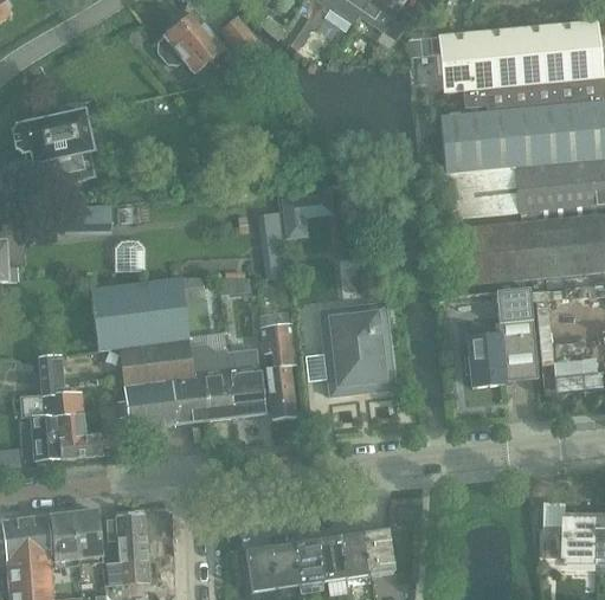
[(0,0),(0,20),(13,12),(10,6),(12,2),(10,0),(0,0)]
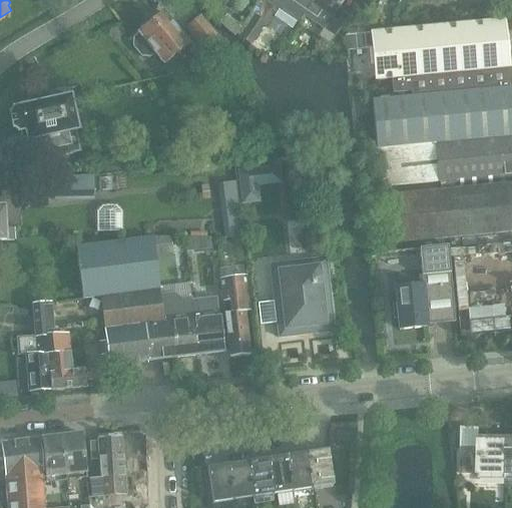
[(305,12),(313,0),(269,0),(300,21),(306,12),(305,12)]
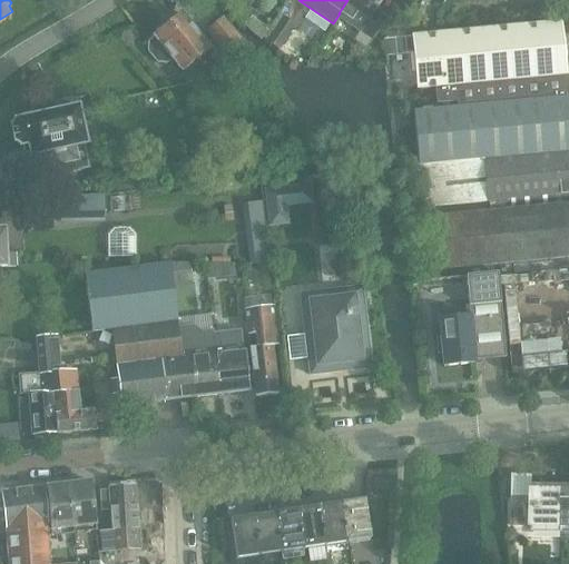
[(347,0),(339,13),(340,13),(361,28),(354,37),(366,45),(388,15),(376,8),(381,0),(347,0)]
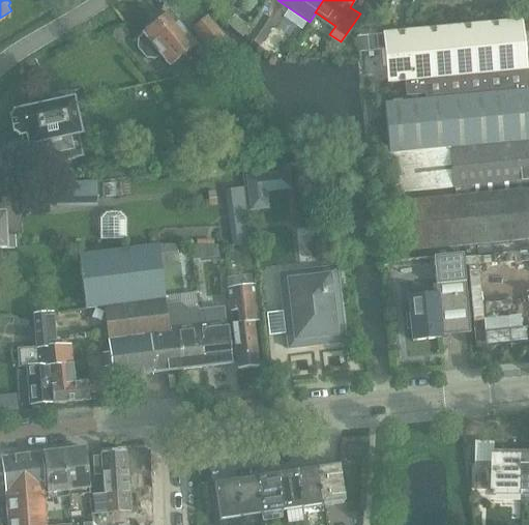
[(160,52),(171,64),(196,42),(170,11),(154,24),(151,24),(148,26),(147,29),(144,32),(145,33),(140,37),(139,46),(147,55),(155,56),(160,52)]
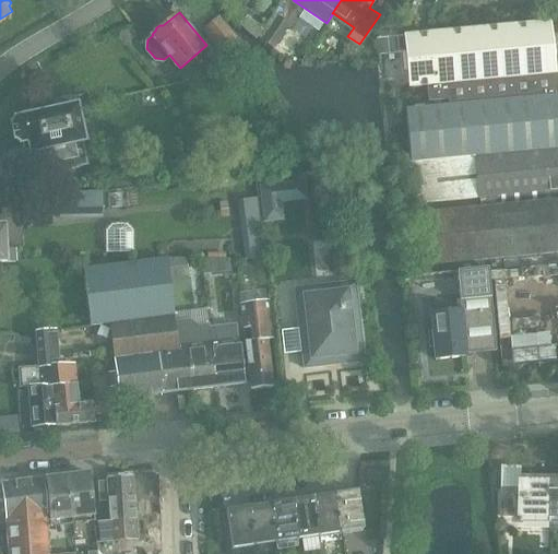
[(262,37),(274,46),(292,20),(280,12),(262,37)]
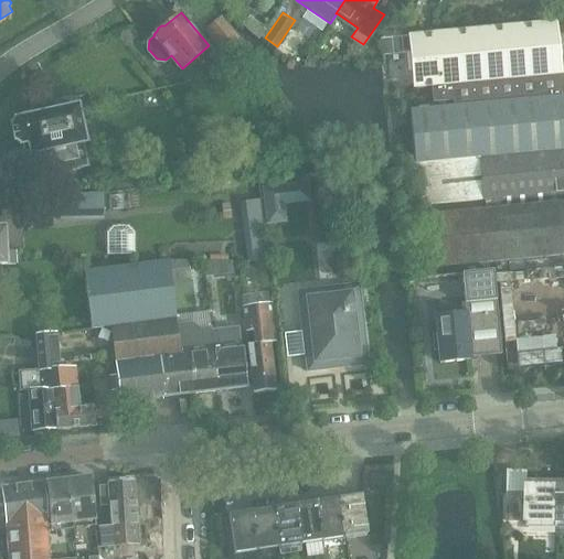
[(206,29),(225,51),(240,39),(222,17),(206,29)]
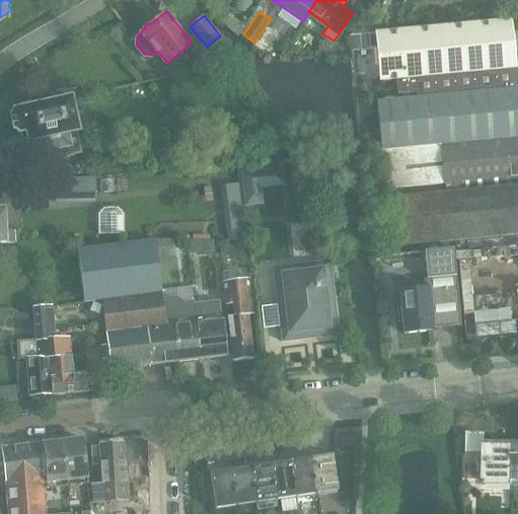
[(512,16),(379,28),(383,76),(398,75),(400,96),(517,85),(517,65),(512,16)]
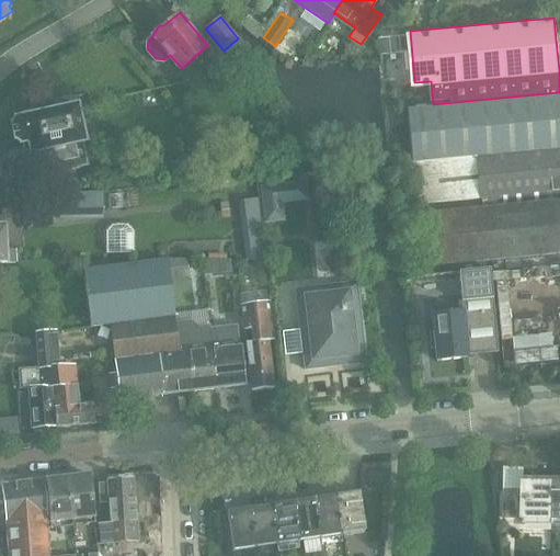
[(413,159),(559,145),(559,92),(433,104),(409,106),(413,159)]
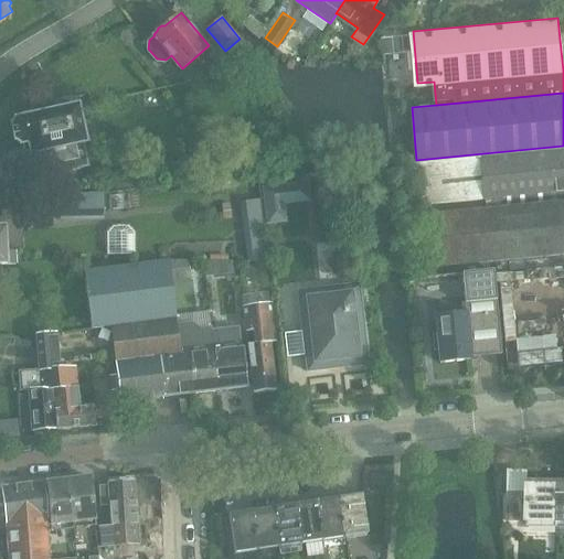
[(18,139),(22,142),(22,143),(33,141),(34,149),(32,150),(36,175),(88,163),(83,141),(87,141),(78,105),(77,106),(75,95),(56,99),(59,108),(17,117),(17,119),(13,122),(13,124),(17,140),(18,139)]
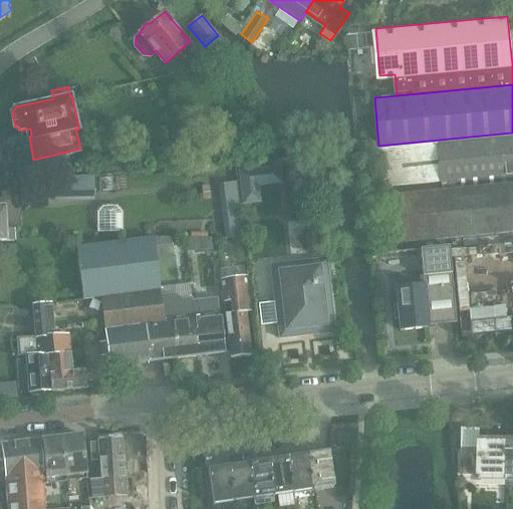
[(378,147),(381,185),(441,179),(512,171),(512,135),(437,142),(378,147)]
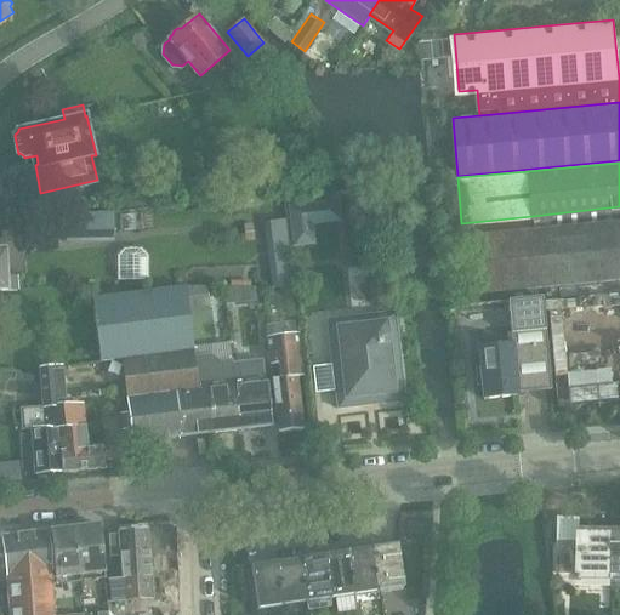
[(316,239),(312,220),(311,201),(290,204),(295,241),(316,239)]
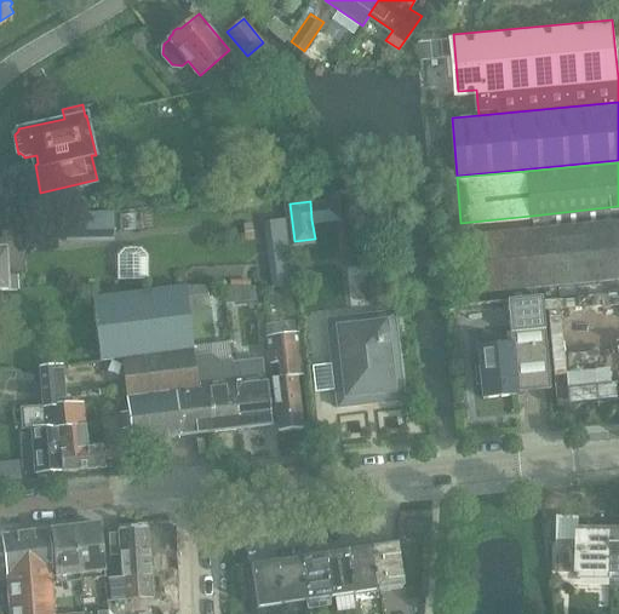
[(119,234),(118,206),(72,207),(72,235),(119,234)]
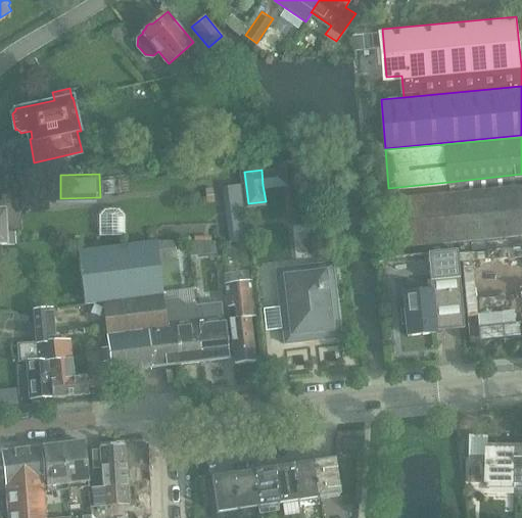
[(243,180),(225,182),(233,236),(251,234),(243,180)]
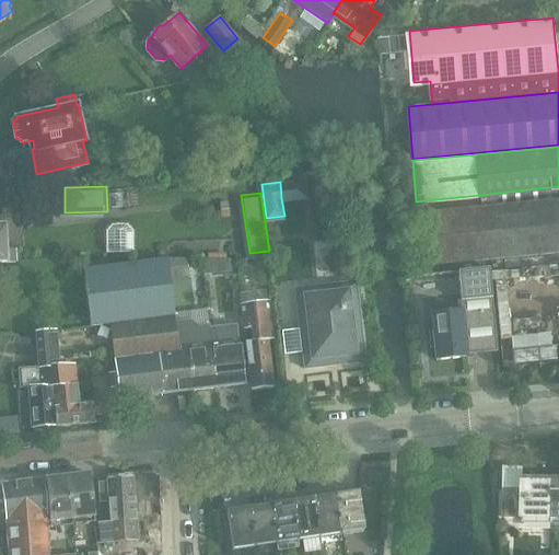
[(3,195),(3,212),(45,212),(45,195),(3,195)]
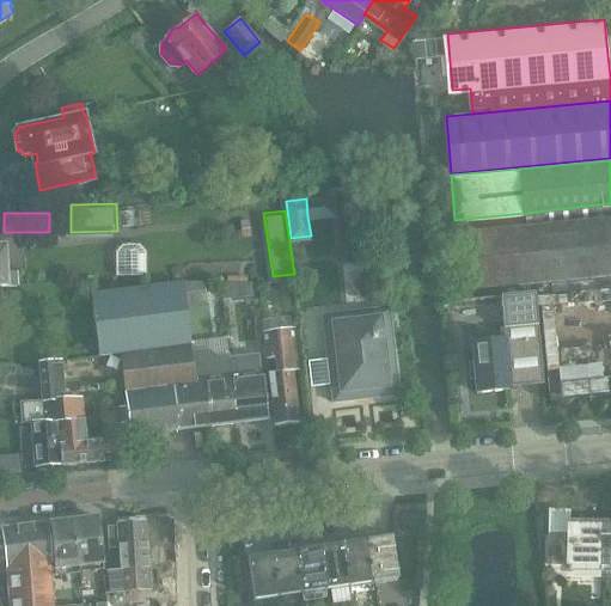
[(610,214),(456,230),(462,287),(610,273),(610,214)]
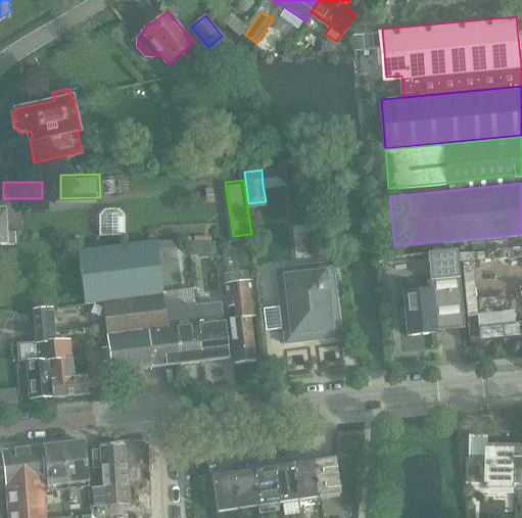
[(0,242),(15,242),(15,232),(5,232),(4,207),(0,206),(0,242)]
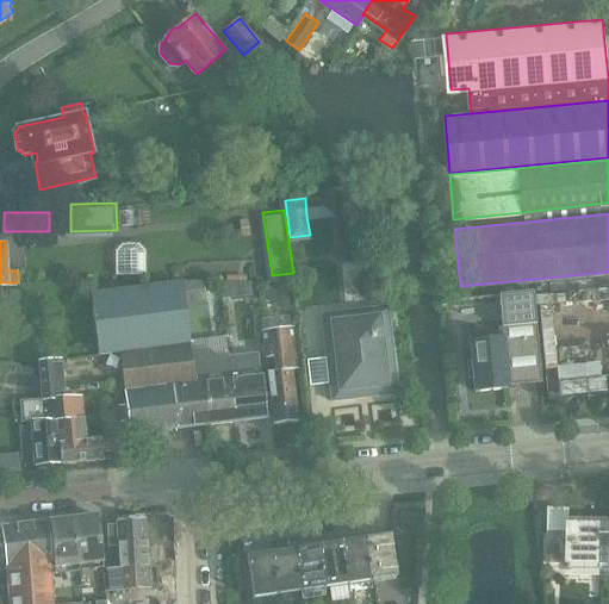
[(184,279),(92,291),(99,352),(120,349),(131,431),(236,418),(229,353),(229,350),(216,353),(209,344),(191,347),(191,340),(185,298),(205,296),(203,279),(184,281),(184,279)]
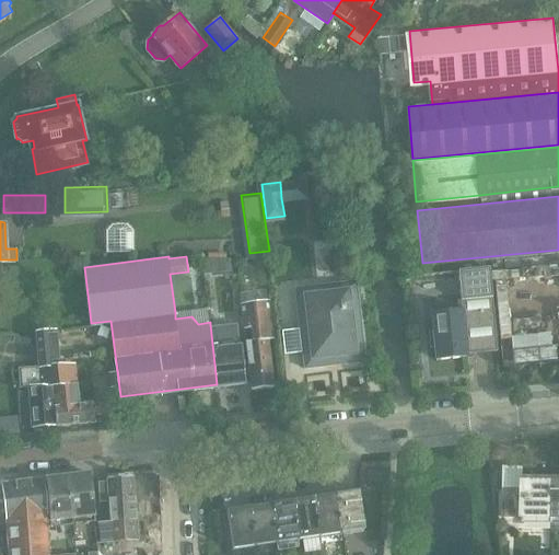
[(202,258),(204,269),(232,267),(231,257),(202,258)]
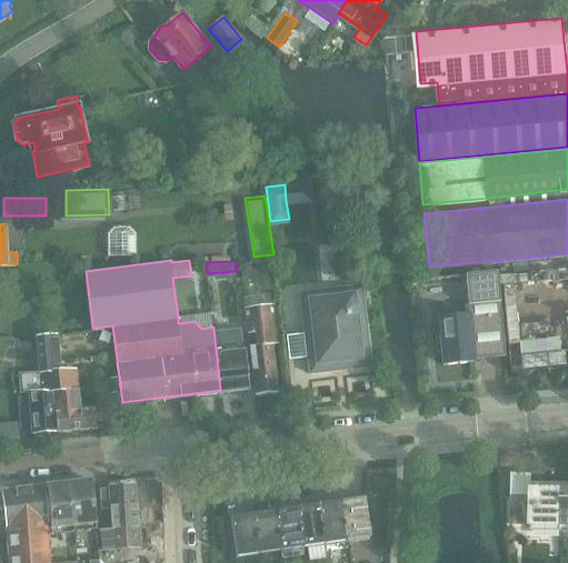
[(498,269),(467,272),(470,312),(439,315),(441,333),(437,333),(438,350),(442,349),(445,362),(475,359),(472,329),(504,327),(498,269)]
